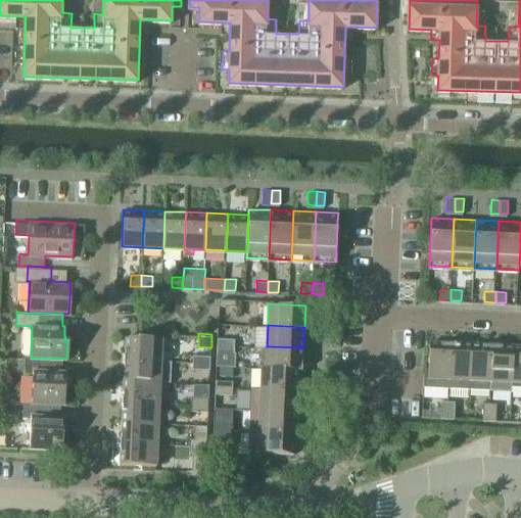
[(126,336),(125,358),(161,360),(162,337),(126,336)]
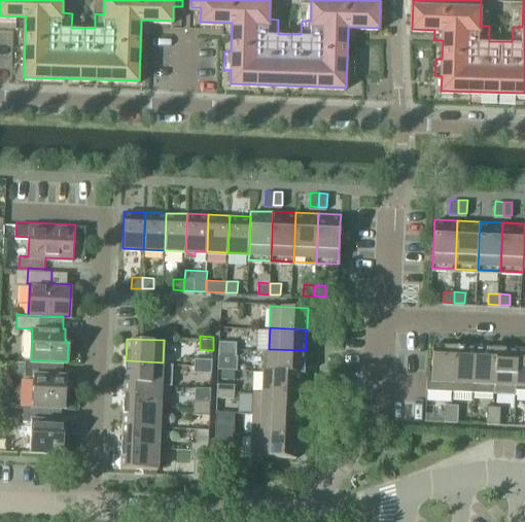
[(427,379),(427,388),(453,389),(455,344),(433,343),(431,379),(427,379)]
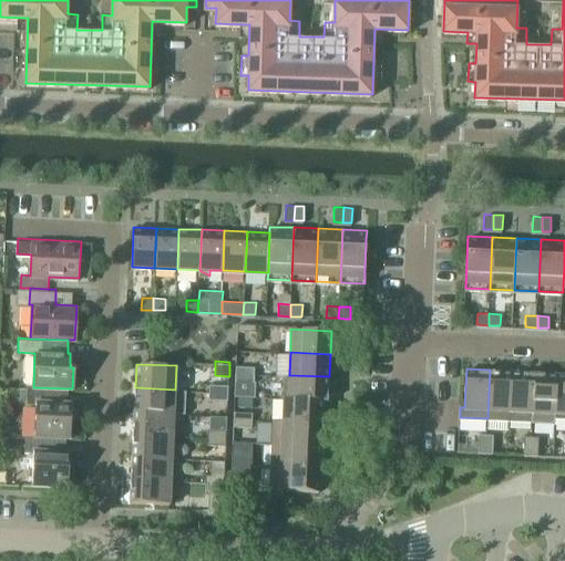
[(490,370),(488,418),(510,419),(512,371),(490,370)]
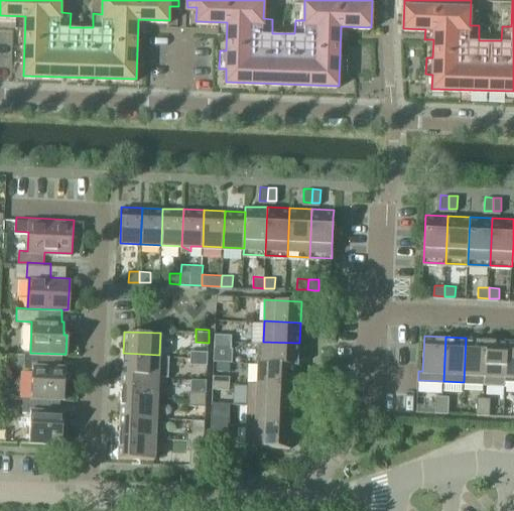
[(466,338),(464,382),(485,383),(487,339),(466,338)]
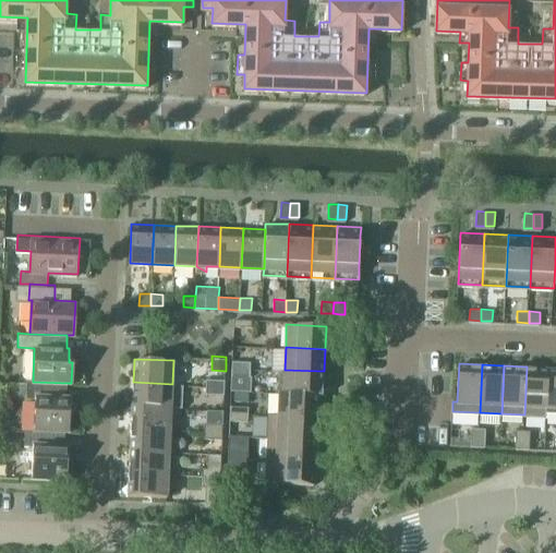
[(527,367),(524,415),(547,416),(547,407),(550,368),(527,367)]
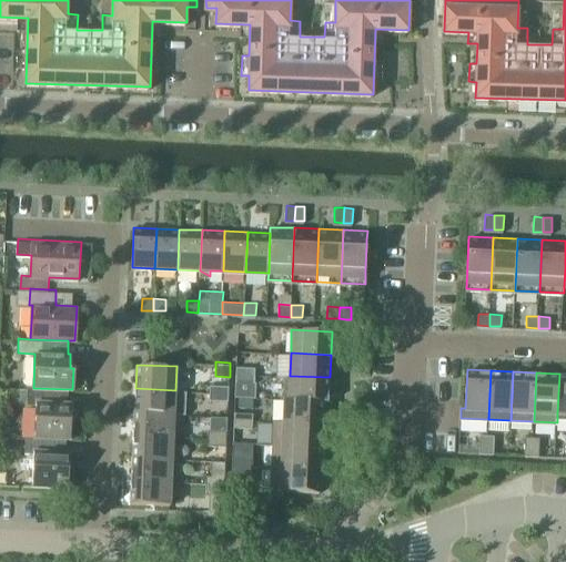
[(284,397),(284,398),(329,400),(330,377),(290,376),(289,398),(284,397)]
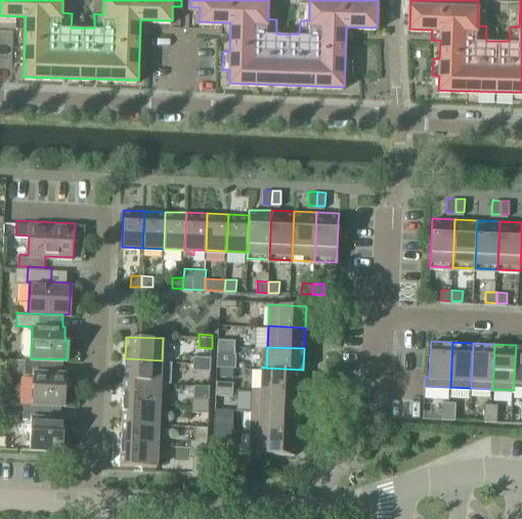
[(218,351),(217,365),(220,366),(234,366),(234,351),(218,351)]
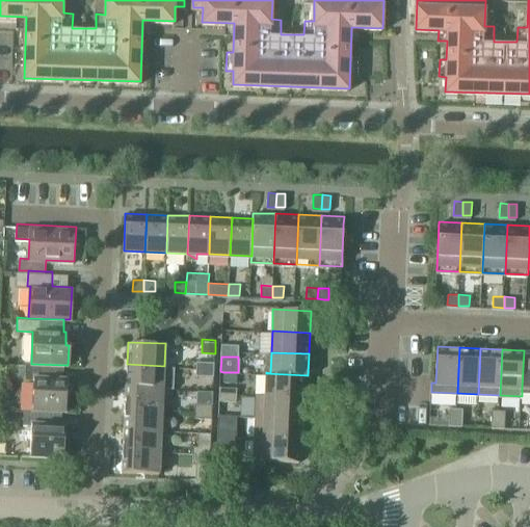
[(27,364),(26,378),(34,378),(32,409),(62,410),(67,411),(68,377),(63,377),(64,365),(31,364),(27,364)]
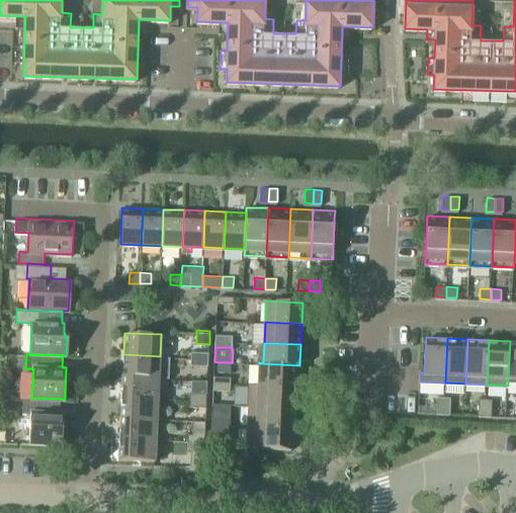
[(123,354),(122,375),(159,376),(170,377),(171,357),(160,356),(123,354)]
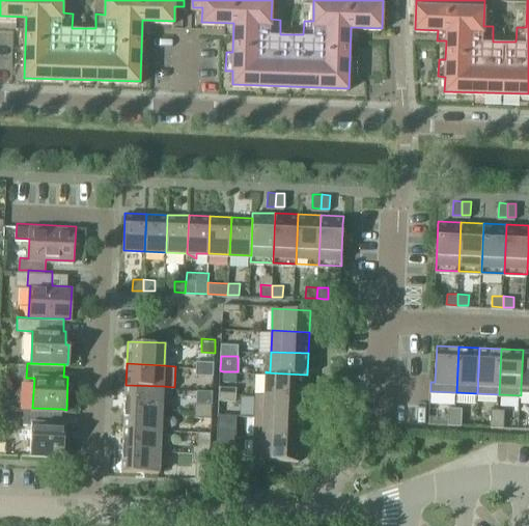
[(238,371),(223,371),(223,380),(238,380),(238,371)]
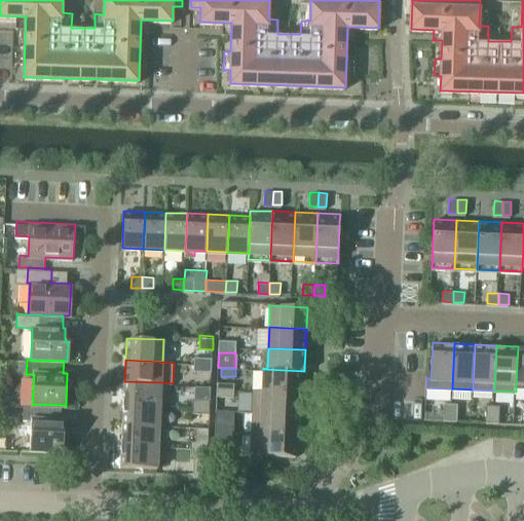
[(263,369),(262,389),(299,392),(300,371),(304,371),(263,369)]
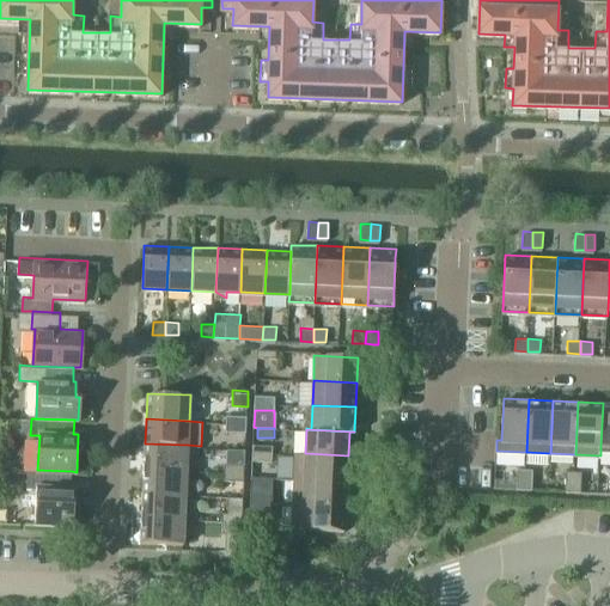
[(145,444),(145,467),(187,469),(188,445),(145,444)]
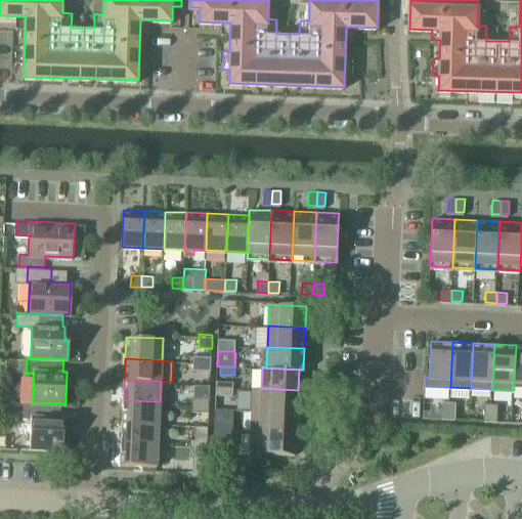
[(253,388),(252,408),(297,411),(298,390),(261,388),(261,389),(253,388)]
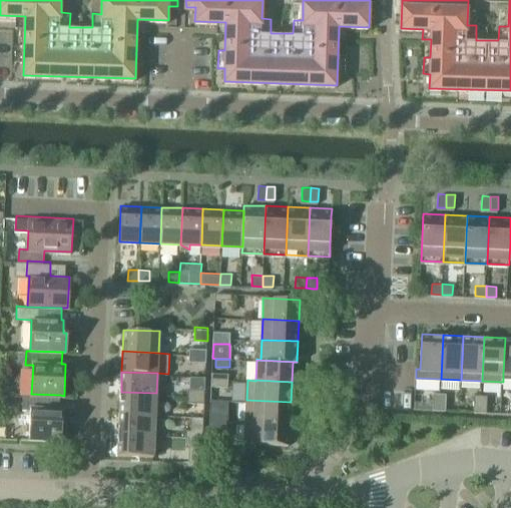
[(121,392),(120,413),(155,414),(156,393),(121,392)]
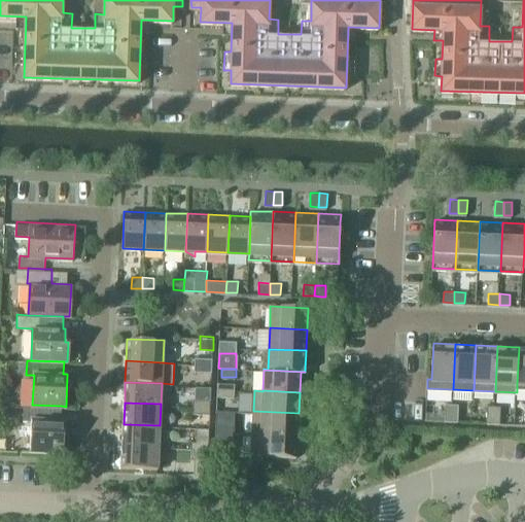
[(24,405),(24,421),(31,422),(30,450),(62,452),(65,419),(61,419),(62,406),(32,405),(32,406),(24,405)]
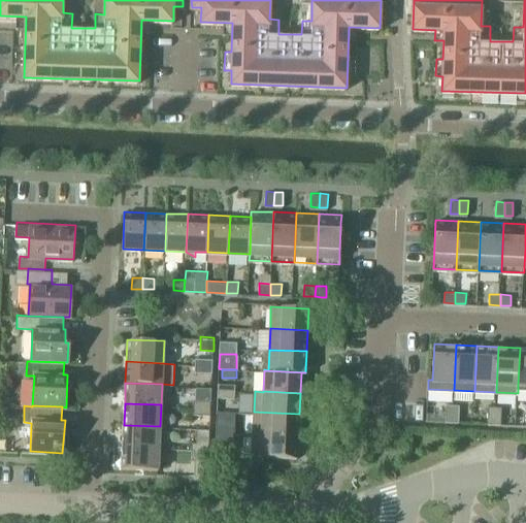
[(254,412),(254,433),(299,435),(299,414),(254,412)]
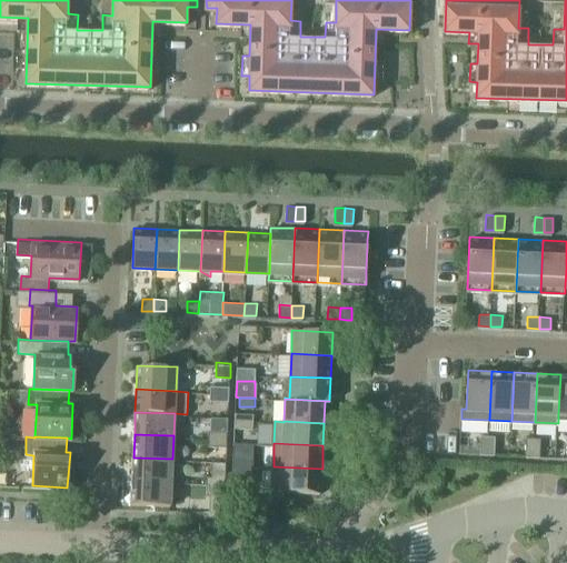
[(133,458),(132,479),(171,481),(172,459),(133,458)]
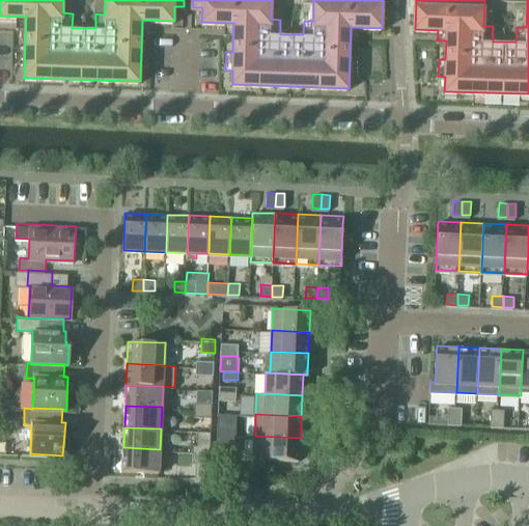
[(193,445),(193,450),(210,451),(211,444),(211,431),(198,430),(197,445),(193,445)]
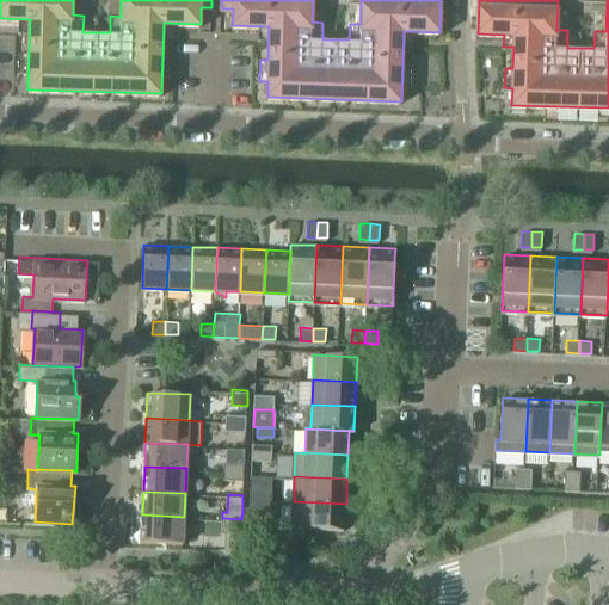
[(250,499),(250,525),(263,525),(263,507),(270,507),(270,500),(250,499)]
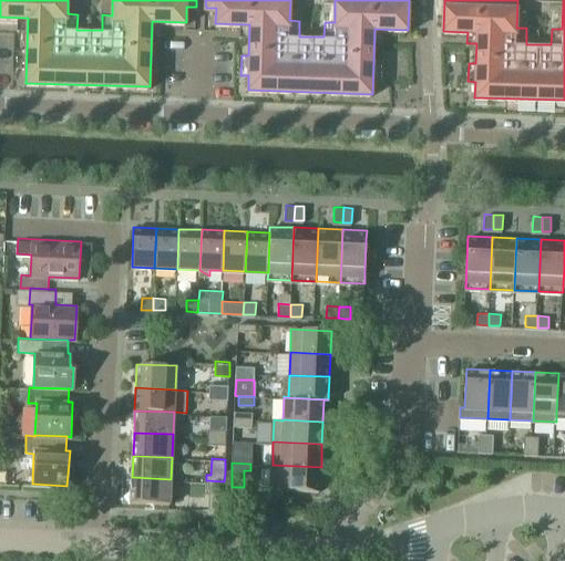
[(271,492),(281,494),(281,492),(281,489),(320,490),(321,467),(273,465),(271,492)]
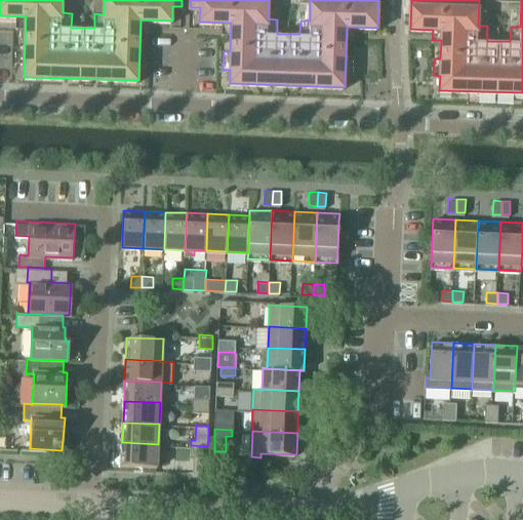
[(122,442),(121,465),(157,467),(158,444),(122,442)]
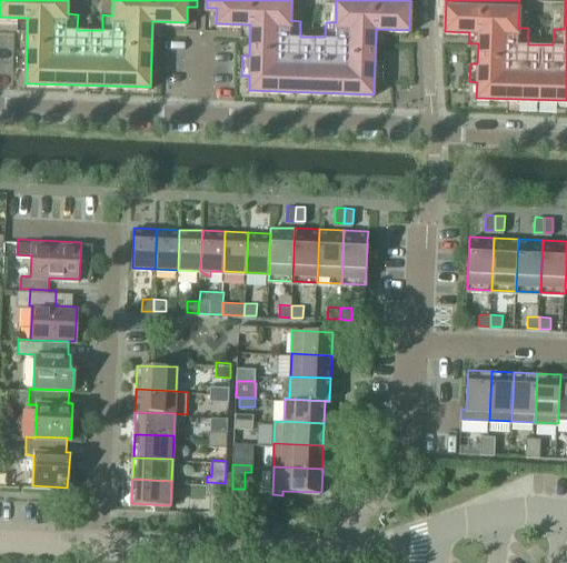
[(207,482),(206,490),(210,490),(210,511),(225,511),(225,491),(225,483),(207,482)]
